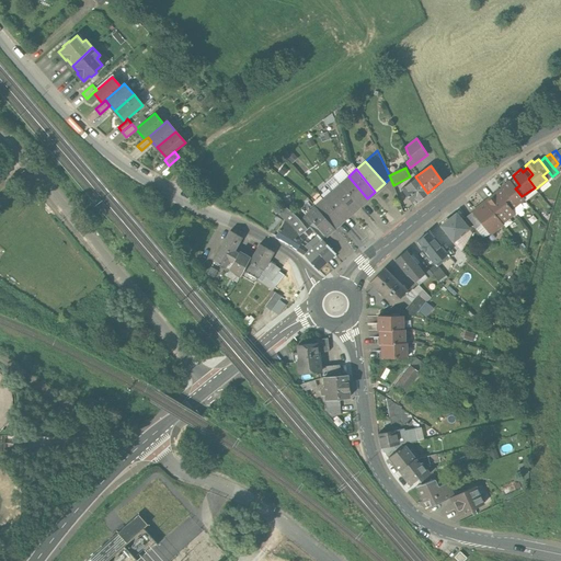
[(367,198),(348,176),(340,183),(358,206),(367,198)]
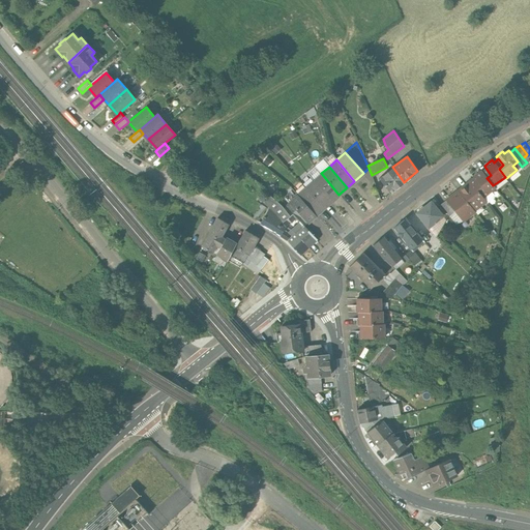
[(392,167),(379,178),(390,193),(404,182),(392,167)]
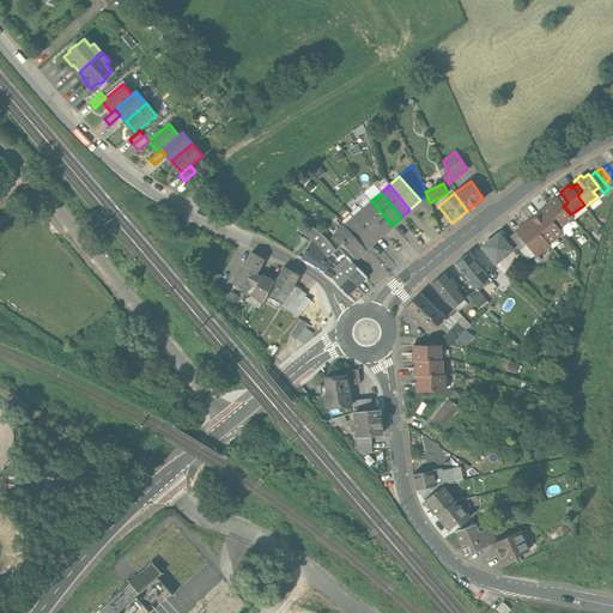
[(556,214),(551,219),(558,228),(571,217),(570,214),(563,206),(568,202),(562,194),(557,199),(556,198),(547,205),(550,207),(556,214)]
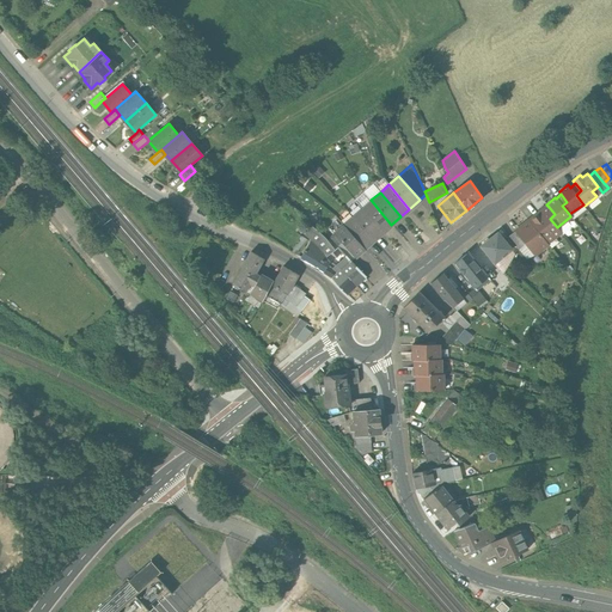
[(391,225),(371,200),(361,208),(383,232),(391,225)]
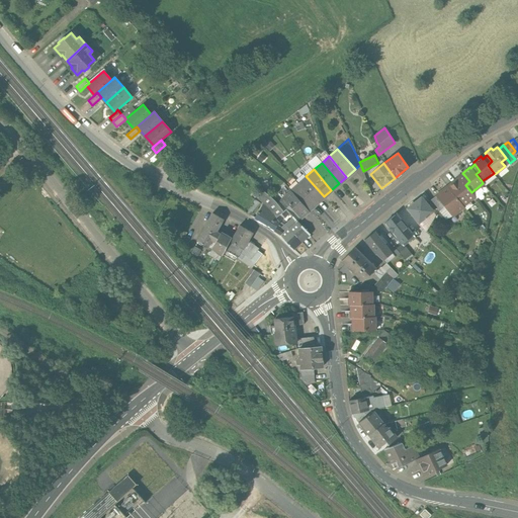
[(464,175),(455,182),(454,181),(447,186),(461,204),(473,195),(471,192),(465,185),(469,181),(464,175)]
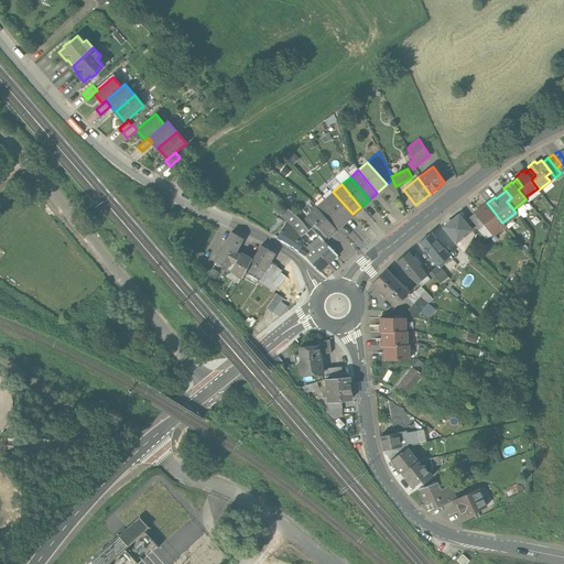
[(353,214),(333,192),(324,199),(344,221),(353,214)]
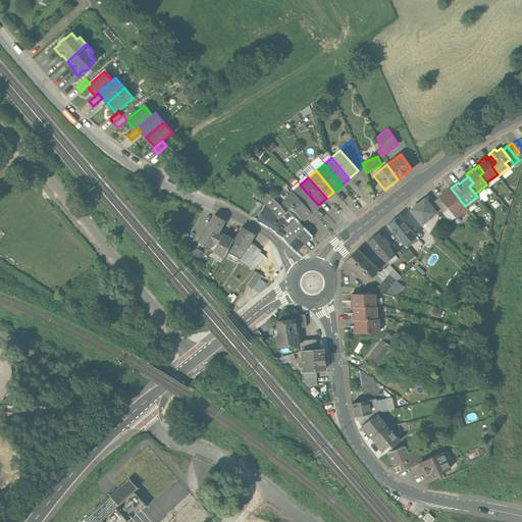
[(379,194),(372,183),(370,185),(374,198),(379,194)]
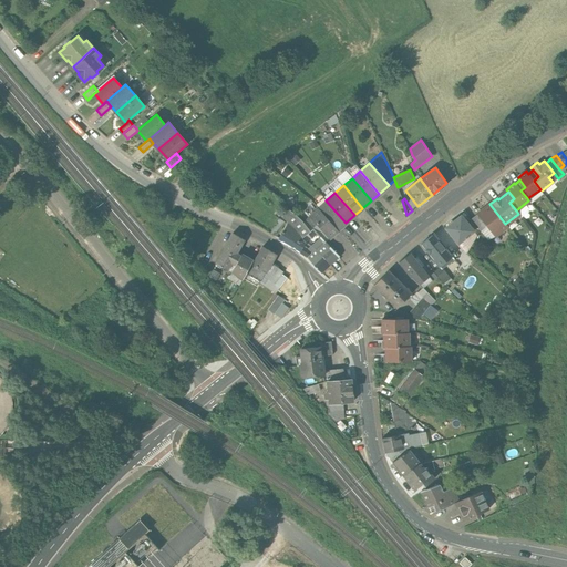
[(346,223),(326,200),(318,208),(337,230),(346,223)]
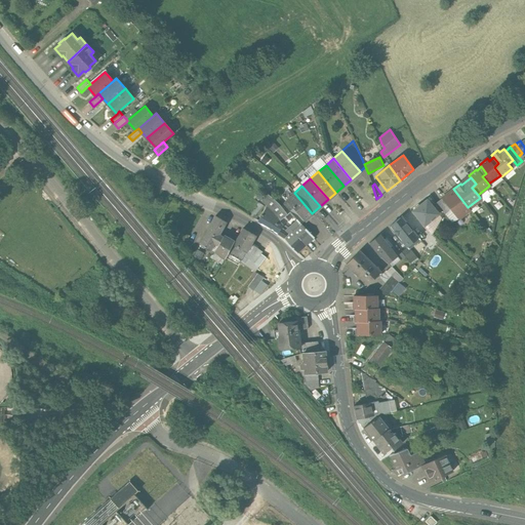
[(453,189),(441,198),(449,208),(457,218),(470,209),(468,207),(453,189)]
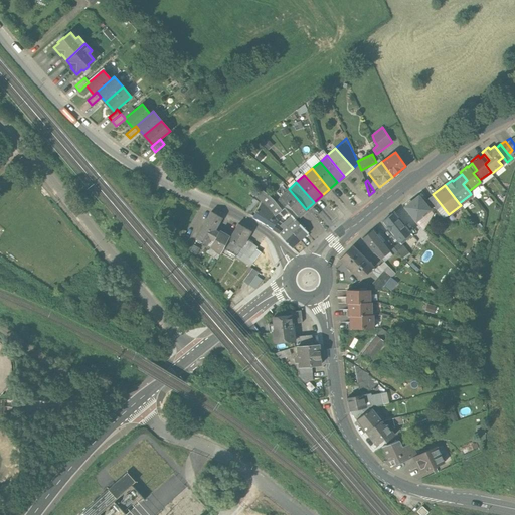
[(306,209),(289,189),(281,195),(289,204),(299,215),(306,209)]
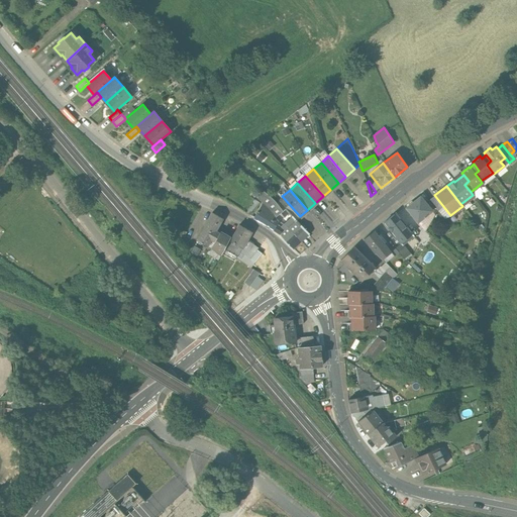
[(275,201),(268,194),(264,199),(262,198),(261,200),(265,204),(267,206),(268,207),(275,201)]
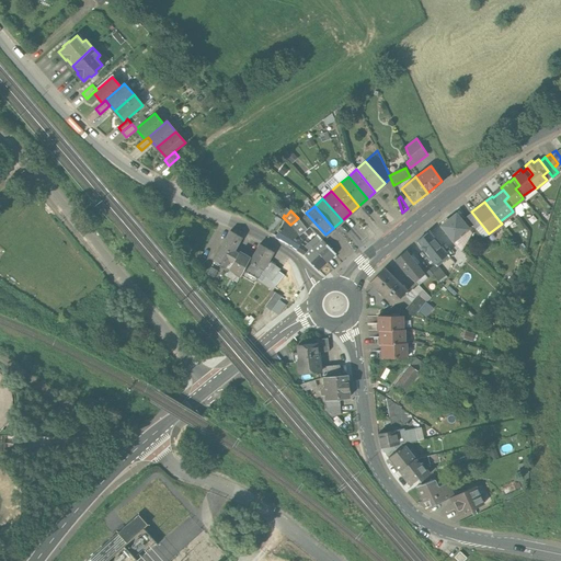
[(471,212),(466,216),(476,228),(480,225),(480,222),(471,212)]
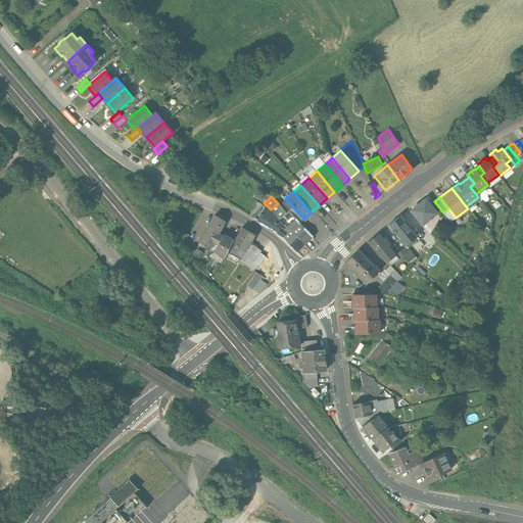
[(435,212),(425,199),(411,209),(422,224),(435,212)]
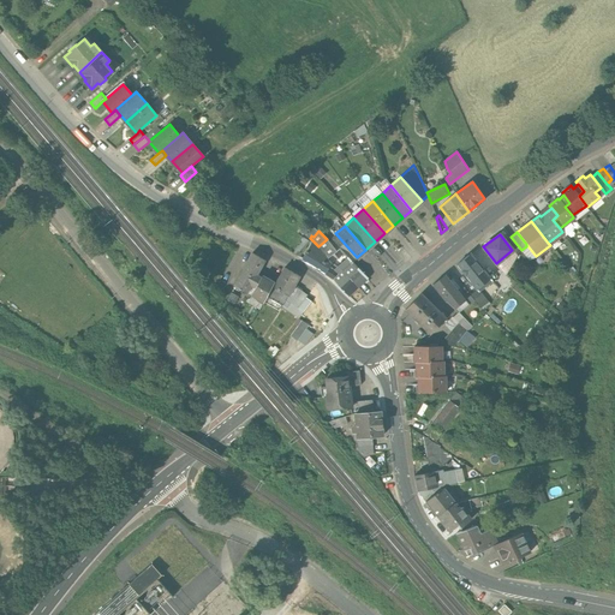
[(309,242),(303,237),(298,245),(304,249),(309,242)]
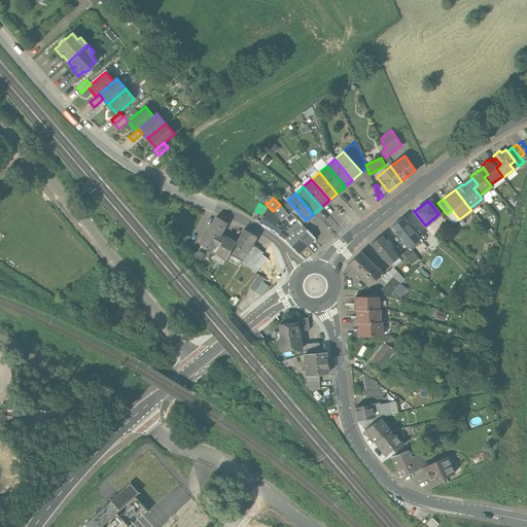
[(287,215),(280,205),(273,211),(280,221),(287,215)]
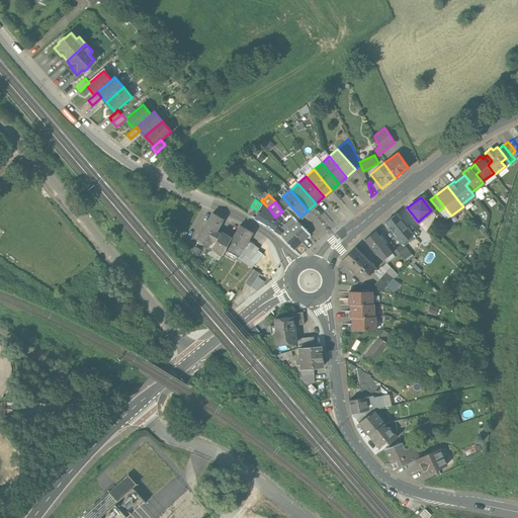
[(267,206),(265,204),(260,211),(259,210),(254,219),(273,231),(277,225),(279,222),(275,218),(268,207),(267,206)]
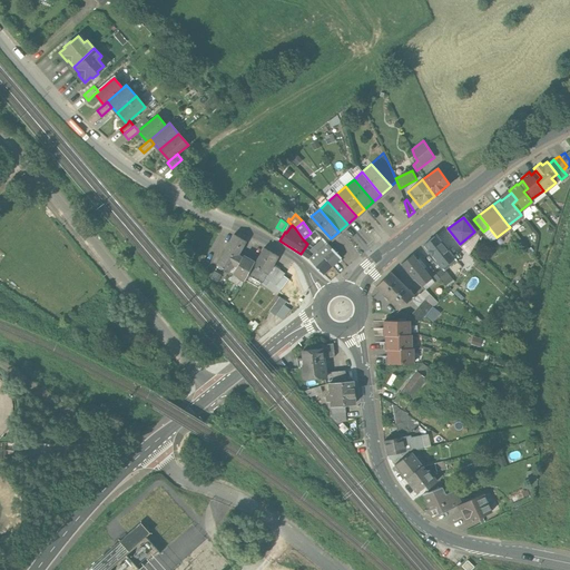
[(331,238),(320,226),(314,231),(322,238),(325,243),(331,238)]
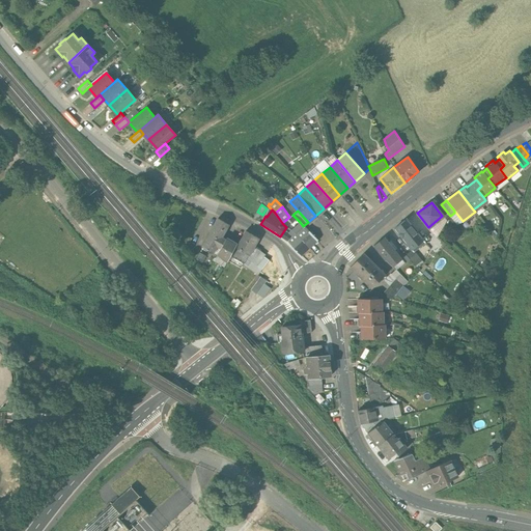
[(204,244),(202,247),(213,252),(217,247),(220,249),(225,239),(226,240),(226,239),(222,236),(228,224),(218,218),(204,244)]
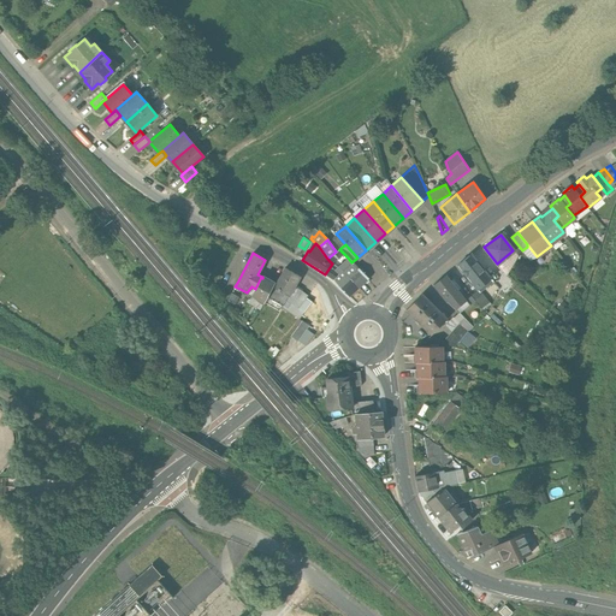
[(484,270),(471,254),(457,265),(471,280),(478,274),(487,285),(492,282),(484,271),(484,270)]
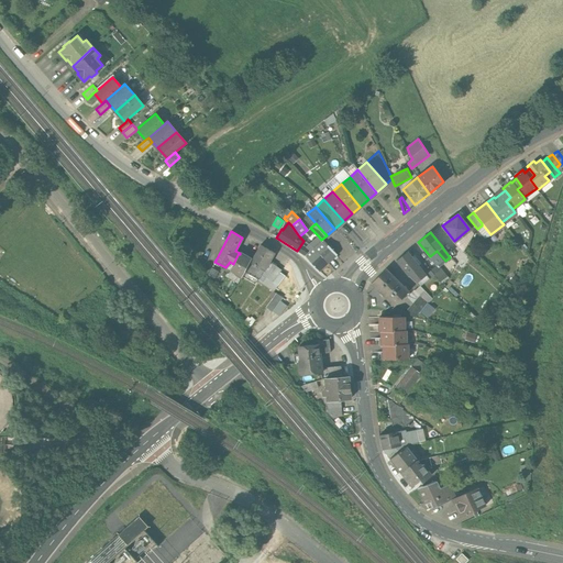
[(321,240),(318,235),(309,243),(328,262),(335,255),(321,240)]
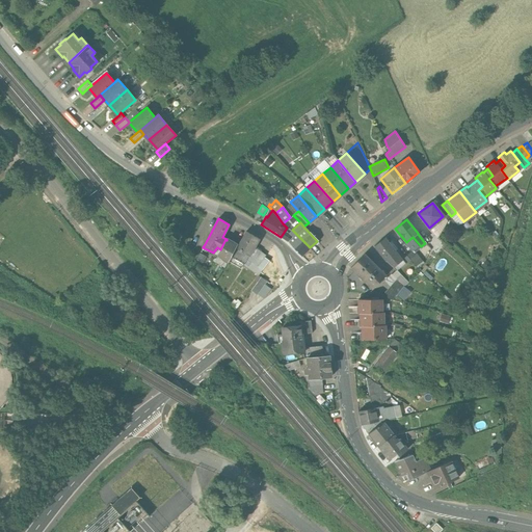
[(287,241),(292,246),(300,256),(310,247),(292,230),(288,233),(292,236),(287,241)]
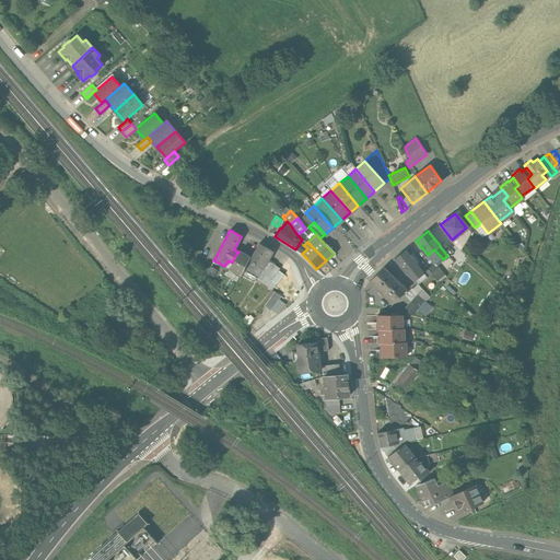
[(259,243),(244,270),(257,278),(260,271),(267,258),(271,251),(259,243)]
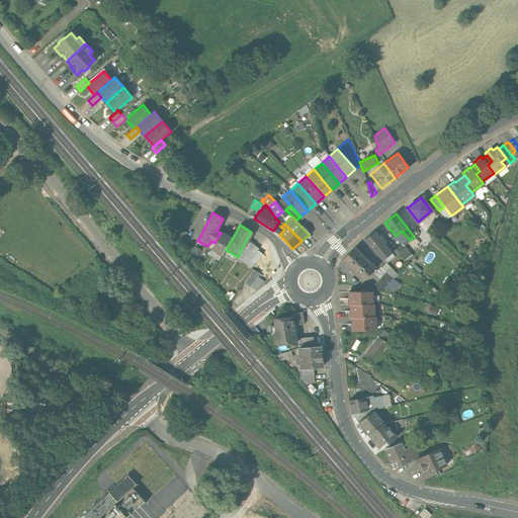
[(280,227),(277,225),(273,231),(279,235),(284,230),(280,227)]
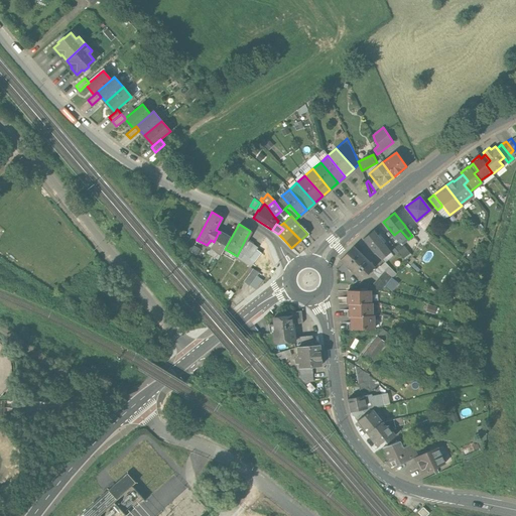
[(389,251),(373,230),(362,238),(374,253),(375,252),(381,258),(389,251)]
